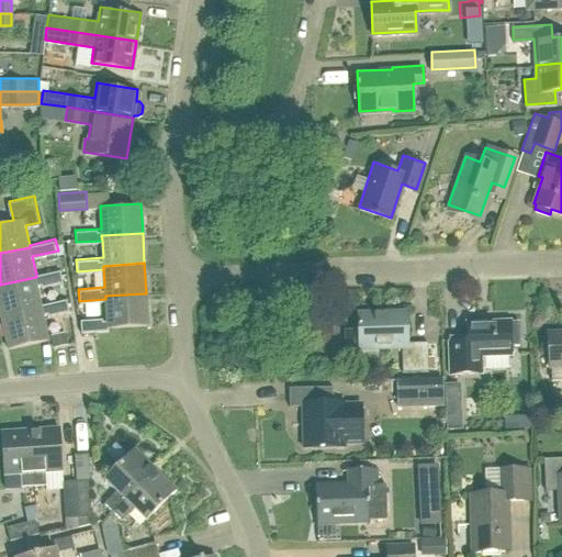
[(0,285),(0,307),(2,315),(43,307),(43,302),(38,286),(65,279),(62,268),(36,274),(36,277),(0,285)]
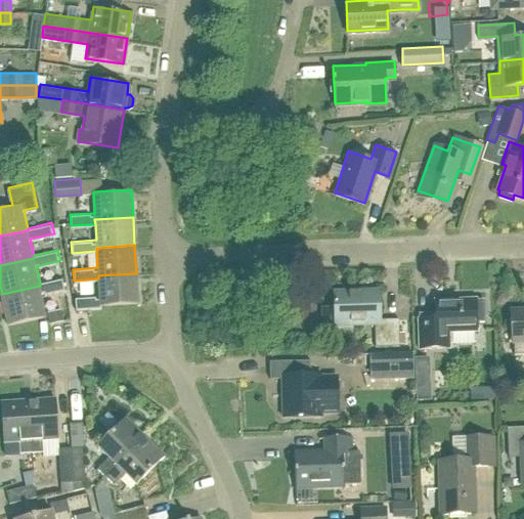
[(98,275),(98,278),(99,295),(75,296),(75,307),(101,306),(100,303),(137,301),(136,273),(98,275)]
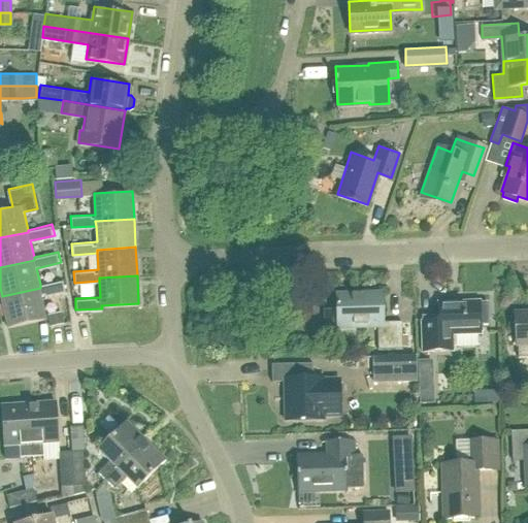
[(2,296),(8,324),(46,316),(42,295),(66,289),(64,279),(40,284),(40,288),(2,296)]
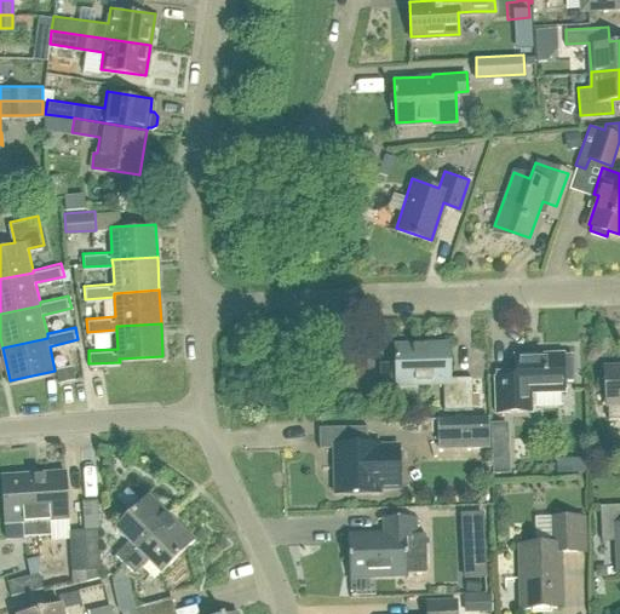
[(449,340),(396,342),(396,360),(382,361),(382,382),(396,380),(396,383),(443,382),(445,407),(474,407),(472,374),(451,376),(449,340)]
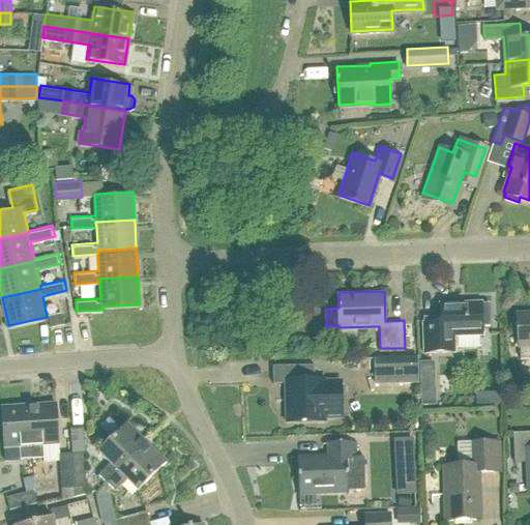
[(488,300),(439,302),(439,315),(421,315),(422,351),(448,350),(447,333),(480,332),(480,324),(489,324),(488,300)]
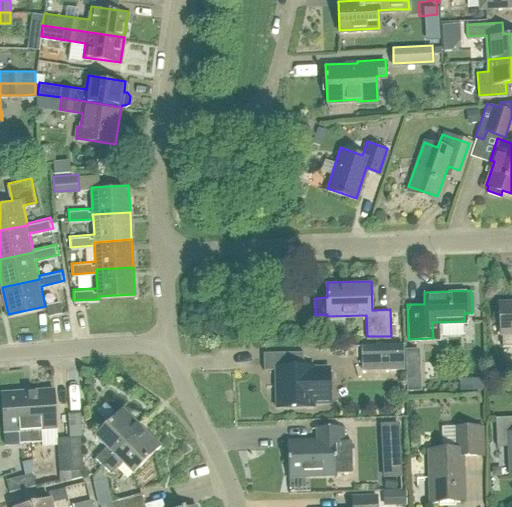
[(499,333),(501,333),(501,344),(511,343),(511,299),(497,301),(499,333)]
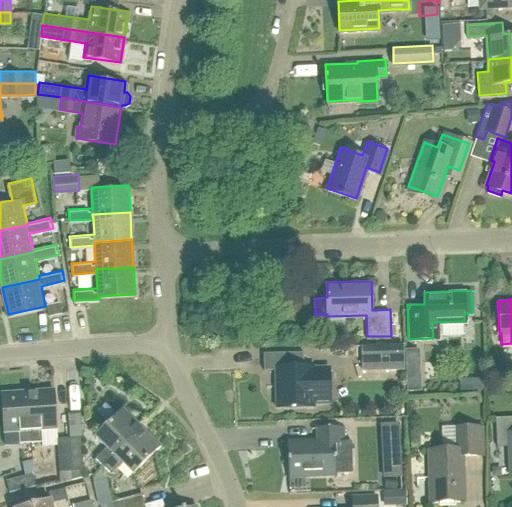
[(417,348),(405,348),(405,360),(417,360),(417,348)]
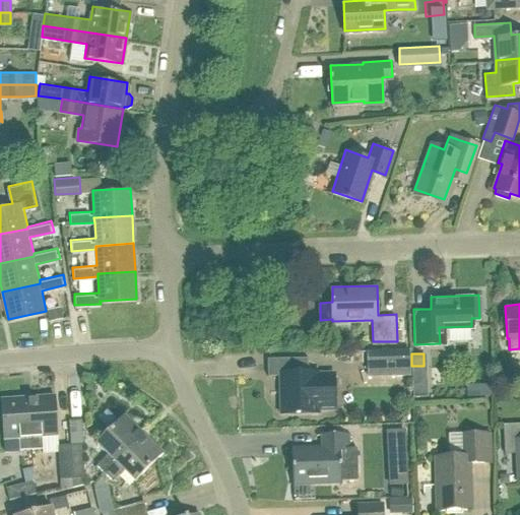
[(308,371),(307,356),(266,357),(267,373),(282,372),(283,388),(279,388),(280,410),(318,409),(318,407),(334,406),(333,370),(308,371)]
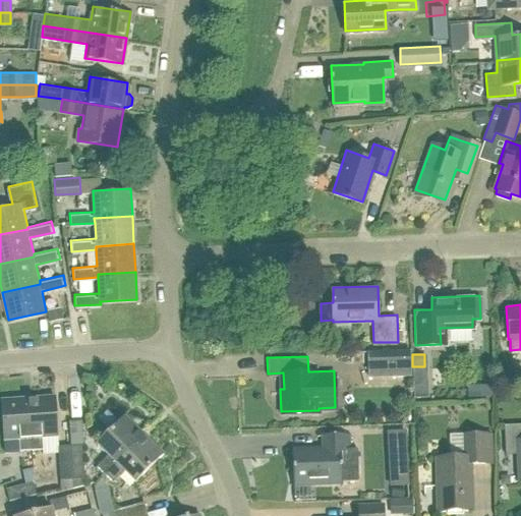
[(371,379),(397,378),(396,356),(370,357),(371,379)]
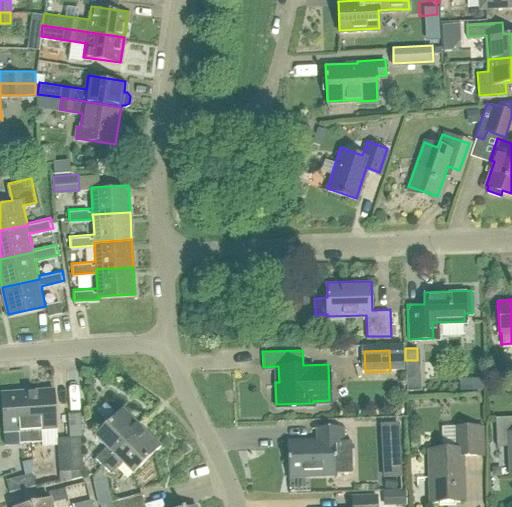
[(418,376),(406,376),(406,388),(418,388),(418,376)]
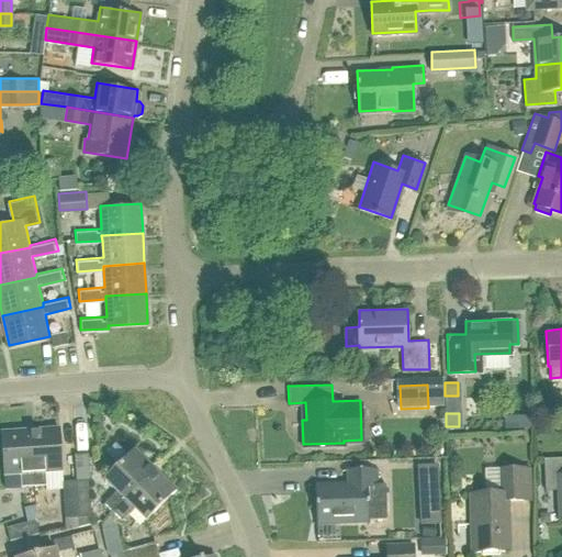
[(59,425),(31,426),(34,469),(33,469),(34,482),(46,482),(45,469),(63,468),(59,425)]
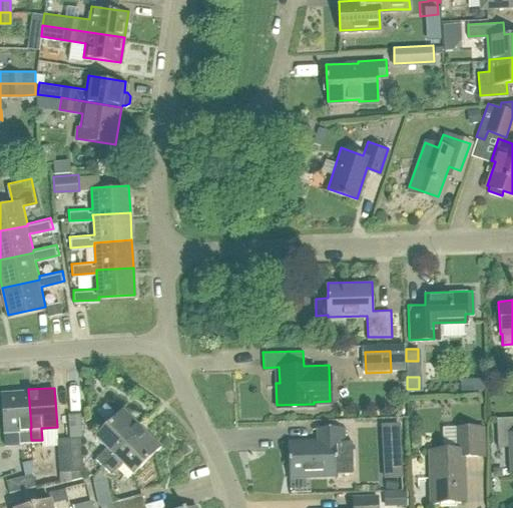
[(31,428),(28,389),(1,391),(4,430),(18,429),(19,441),(31,440),(30,428),(31,428)]
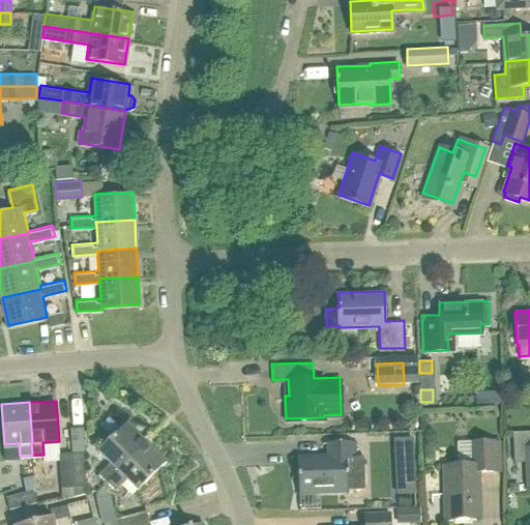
[(106,479),(146,440),(126,420),(98,449),(113,463),(108,468),(105,465),(98,472),(106,479)]
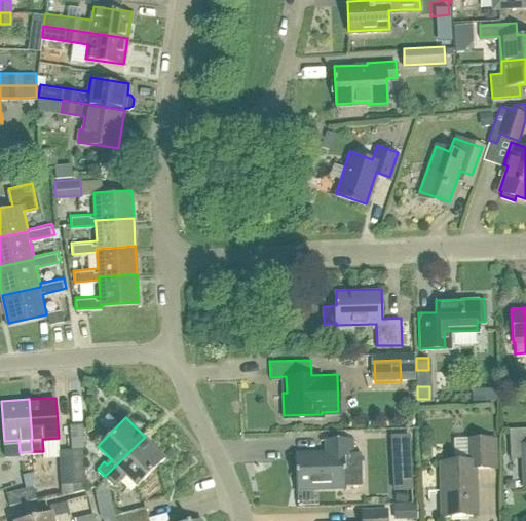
[(525,486),(525,425),(509,428),(510,453),(522,453),(524,486),(525,486)]
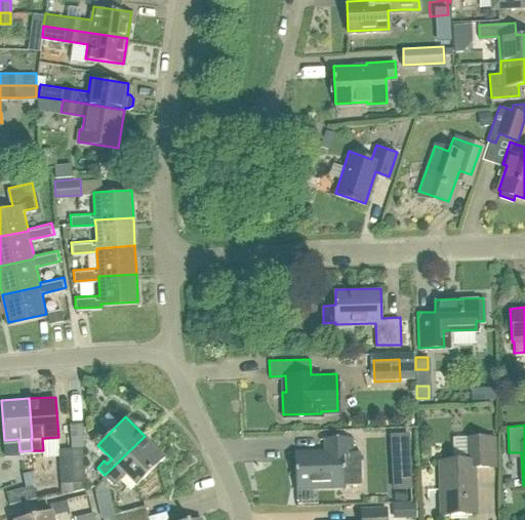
[(495,464),(494,435),(468,436),(468,458),(440,460),(442,512),(432,512),(432,514),(476,512),(474,465),(495,464)]
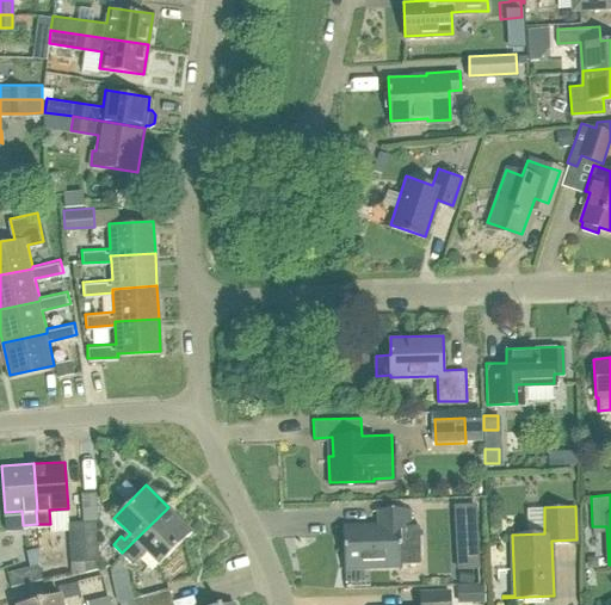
[(136,553),(142,547),(158,561),(190,529),(168,507),(122,553),(133,563),(140,556),(136,553)]
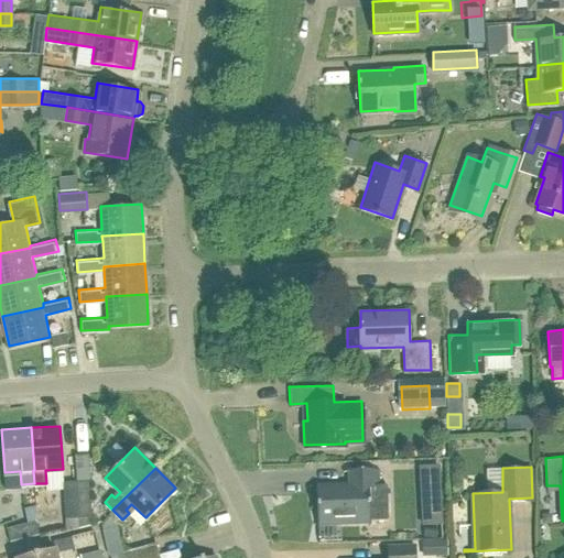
[(377,469),(379,469),(379,468),(342,469),(342,470),(346,470),(347,484),(318,485),(318,481),(315,481),(317,531),(318,531),(318,521),(368,518),(368,524),(370,524),(370,520),(388,518),(387,483),(378,484),(377,469)]
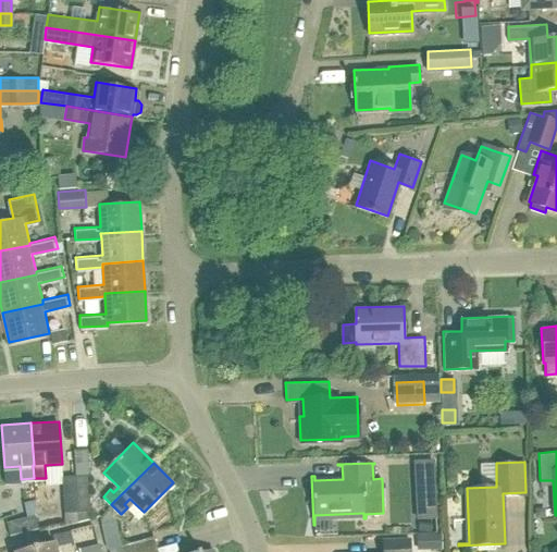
[(87,473),(75,474),(78,511),(89,510),(87,473)]
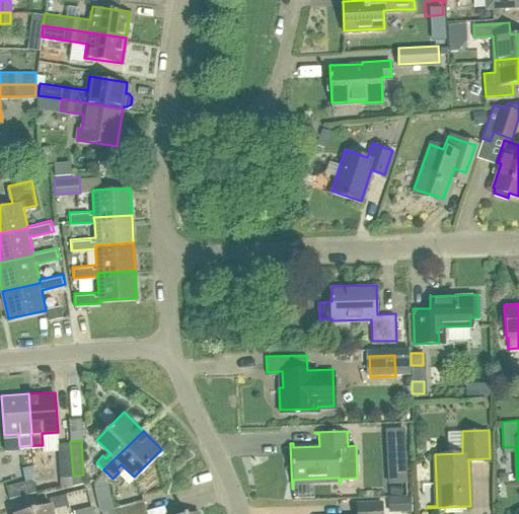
[(60,476),(73,475),(70,441),(58,442),(60,476)]
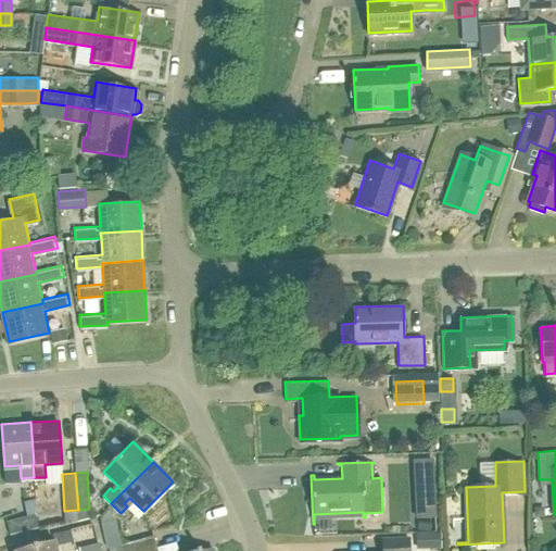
[(11,531),(38,525),(35,513),(35,497),(24,500),(27,514),(8,520),(11,531)]
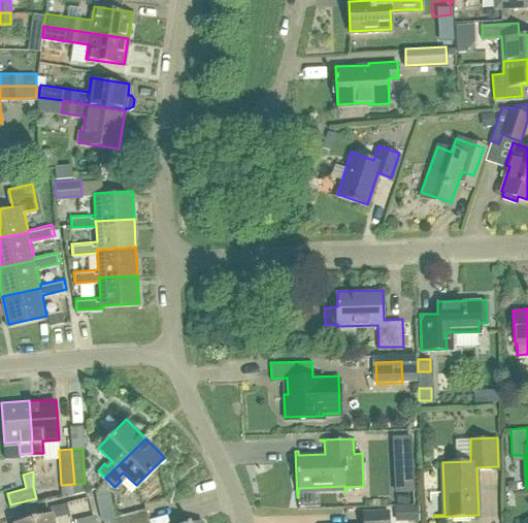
[(132,522),(150,518),(145,507),(104,519),(104,522),(132,522)]
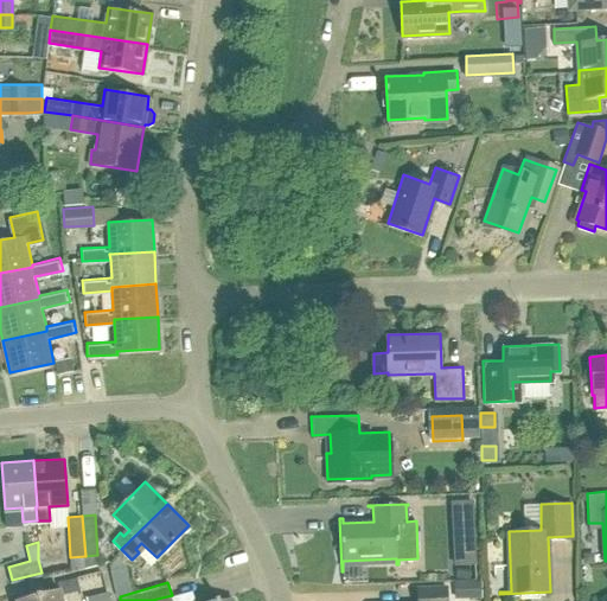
[(446,600),(446,586),(416,587),(416,600),(446,600)]
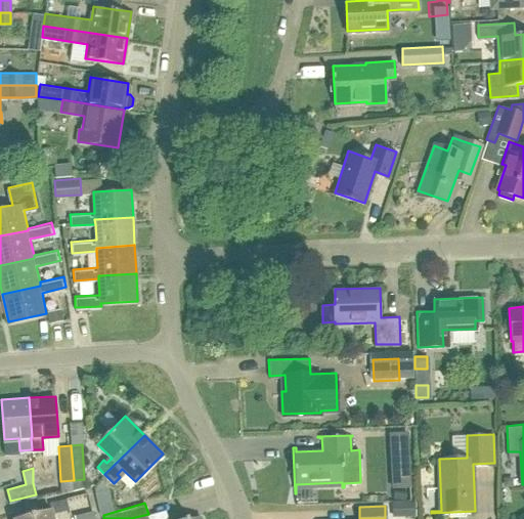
[(75,518),(95,518),(93,509),(74,514),(75,518)]
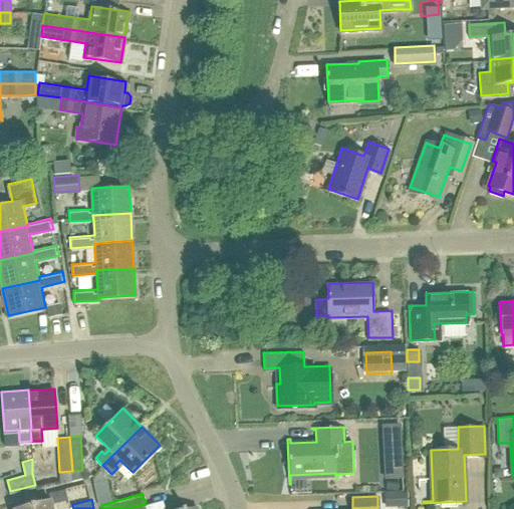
[(15,508),(52,508),(51,500),(15,508)]
